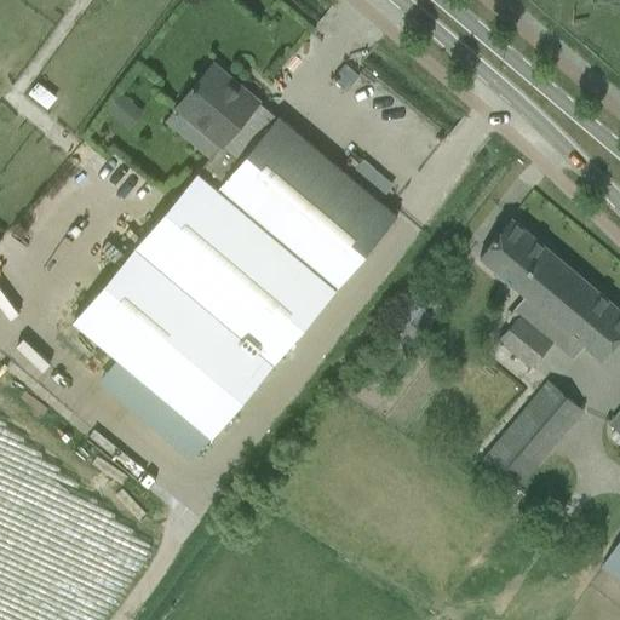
[(174,110),(165,122),(210,159),(196,174),(216,191),(273,124),(253,108),(258,102),(212,63),(176,108),(174,110)]
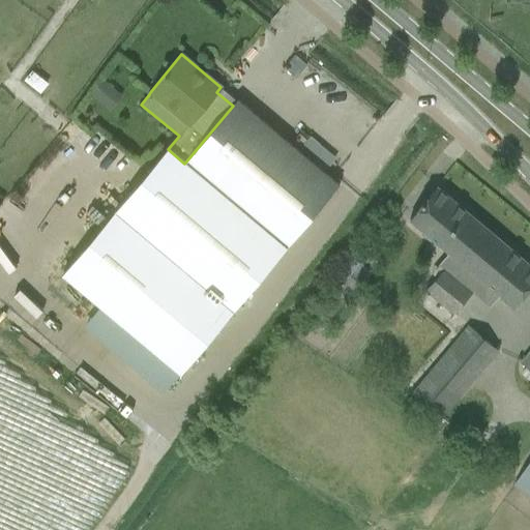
[(102,80),(90,95),(99,104),(113,88),(102,80)]
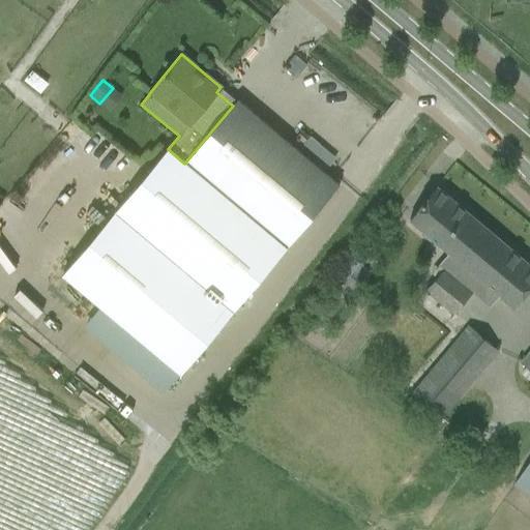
[(233,106),(184,164),(286,248),(340,184),(237,99),(233,106)]
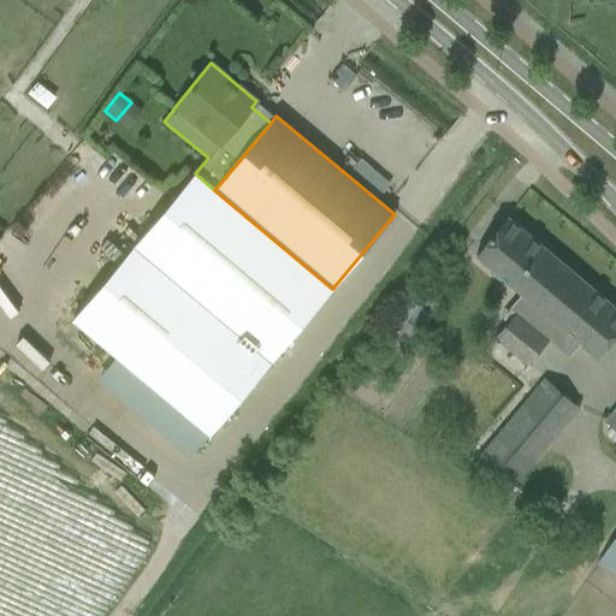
[(211,433),(332,289),(214,190),(195,173),(73,319),(211,433)]
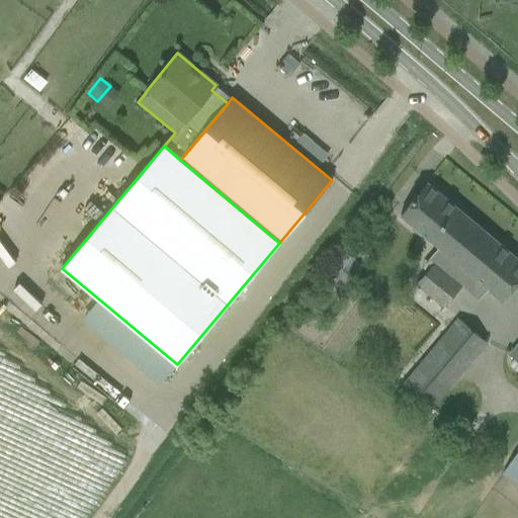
[(456,262),(452,259),(480,227),(479,226),(427,182),(400,214),(449,256),(441,267),(433,261),(416,283),(430,295),(456,262)]
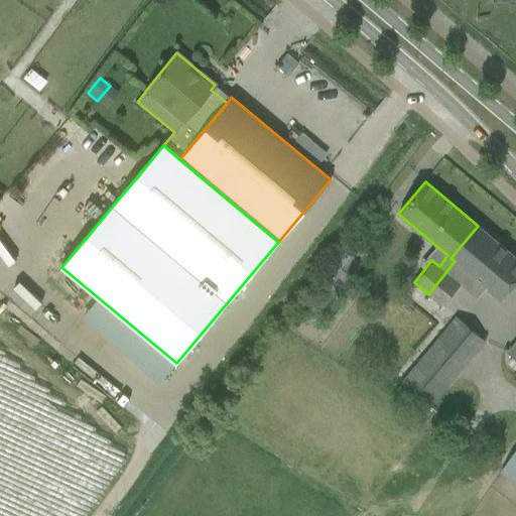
[(460,283),(455,279),(463,268),(500,299),(515,279),(515,257),(478,226),(450,258),(455,261),(428,294),(442,306),(460,283)]
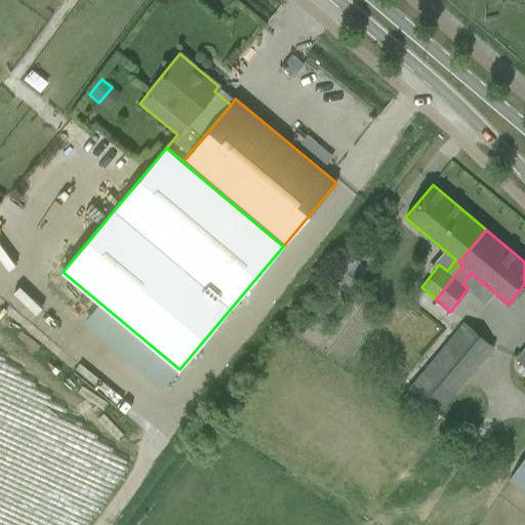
[(336,286),(357,261),(346,252),(325,277),(336,286)]
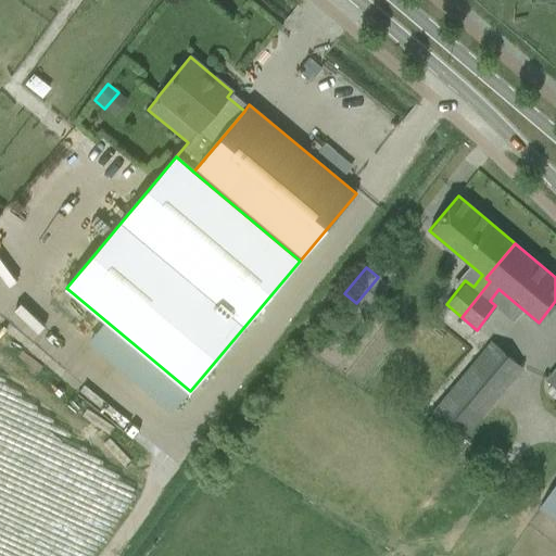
[(464,440),(522,368),(490,342),(431,413),(464,440)]
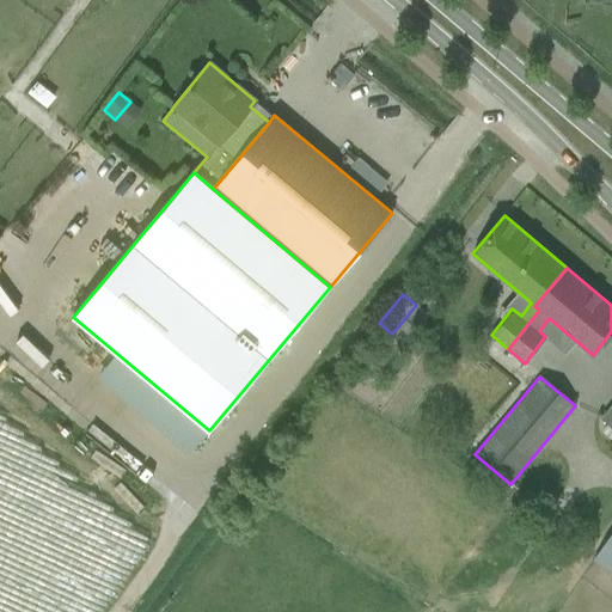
[(611,427),(611,405),(601,418),(611,427)]
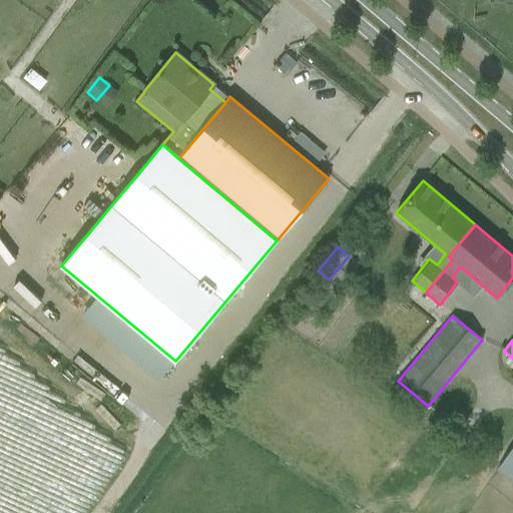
[(512,479),(512,444),(497,469),(512,479)]
